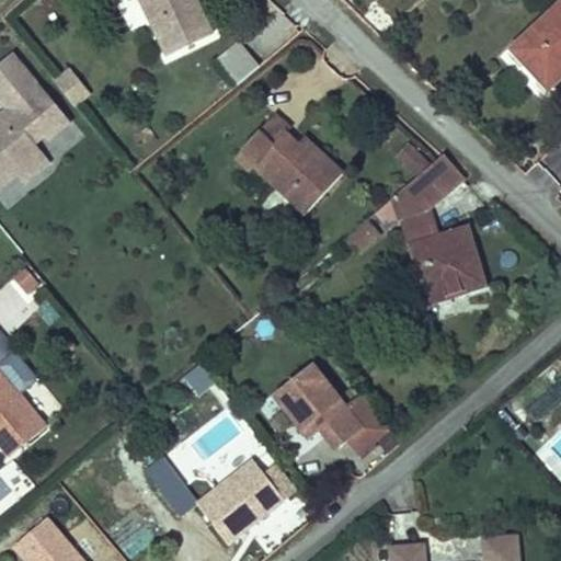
[(132,0),(172,68),(216,39),(192,0),(132,0)]
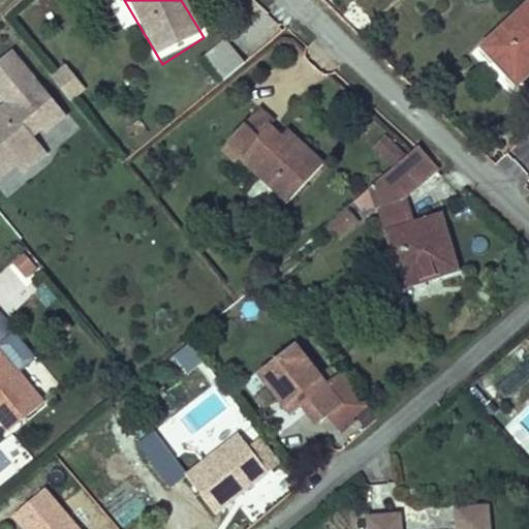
[(525,87),(528,83),(528,18),(492,54),(525,87)]
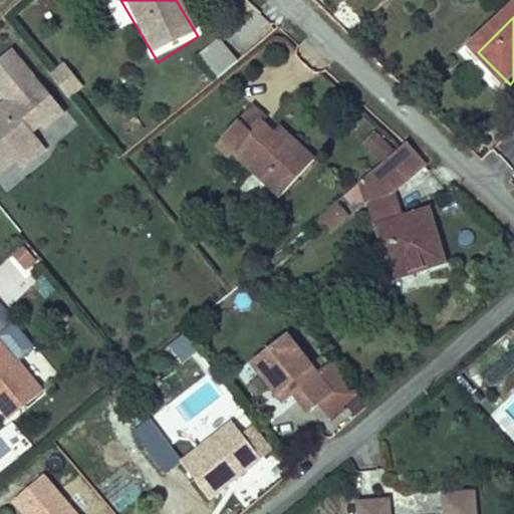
[(219,38),(197,55),(217,80),(238,63),(219,38)]
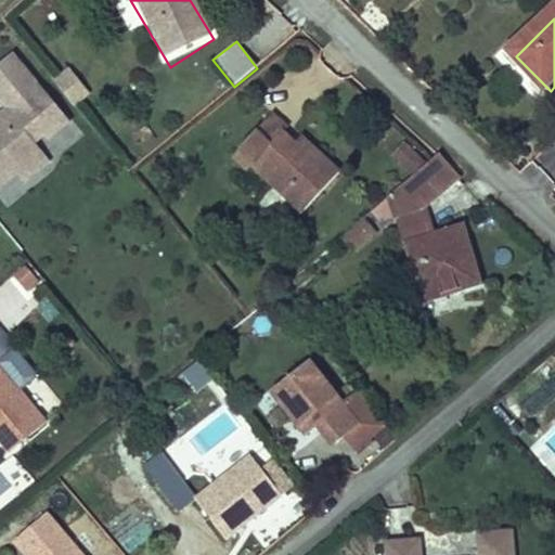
[(0,65),(0,107),(3,112),(0,113),(0,198),(5,206),(57,166),(51,157),(79,137),(15,53),(0,65)]
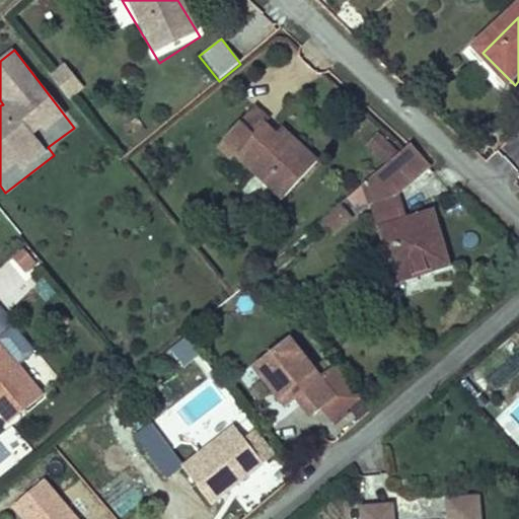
[(105,98),(88,74),(70,86),(87,109),(105,98)]
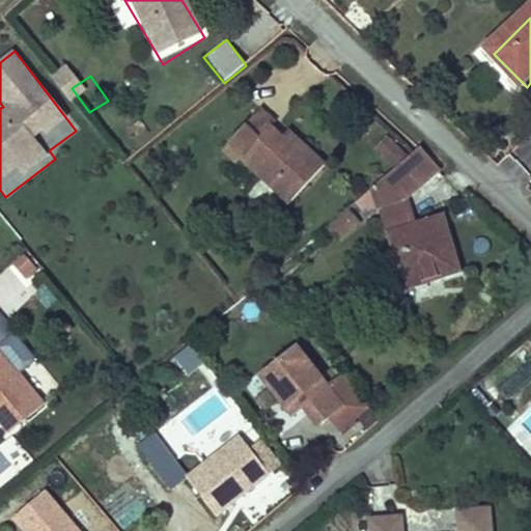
[(286,137),(291,129),(276,115),(231,159),(250,174),(254,170),(301,217),(342,177),(312,149),(307,156),(286,137)]
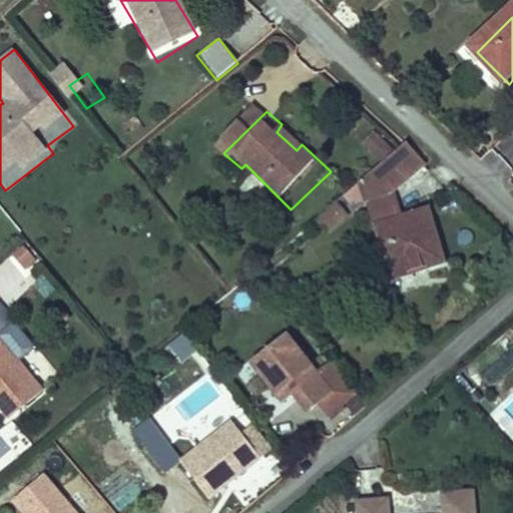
[(375,131),(361,145),(379,163),(394,149),(375,131)]
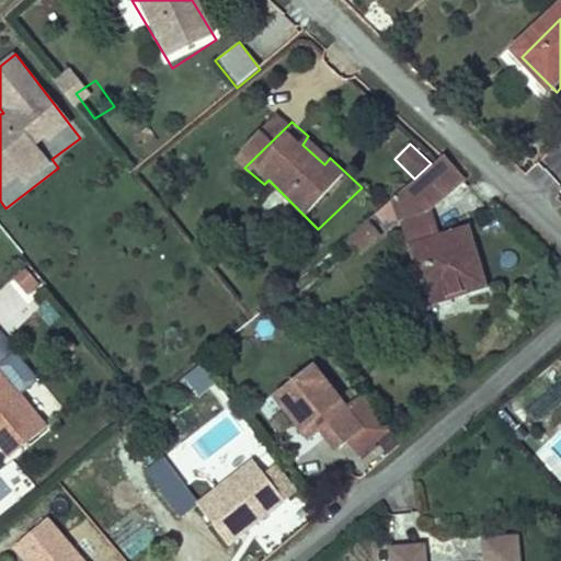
[(447,222),(478,198),(458,174),(412,212),(439,315),(504,301),(485,239),(450,248),(447,222)]
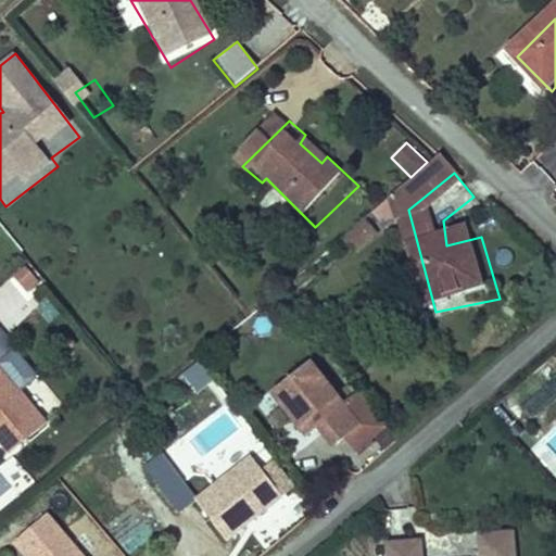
[(357,250),(377,236),(367,220),(346,235),(357,250)]
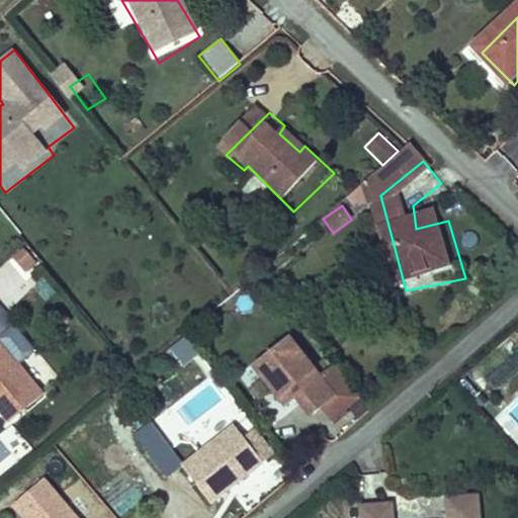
[(23,275),(36,264),(24,249),(11,260),(23,275)]
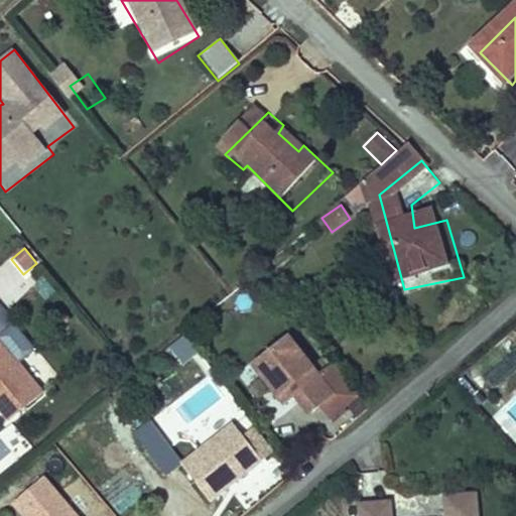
[(0,395),(18,417),(54,387),(6,331),(0,333),(0,395)]
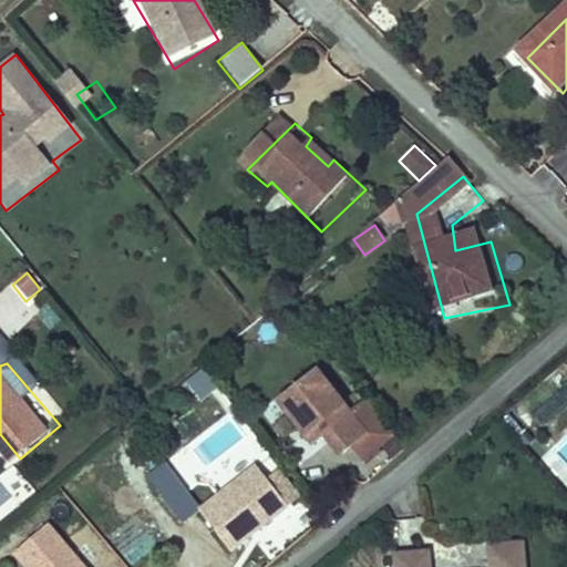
[(204,371),(186,384),(202,404),(218,391),(204,371)]
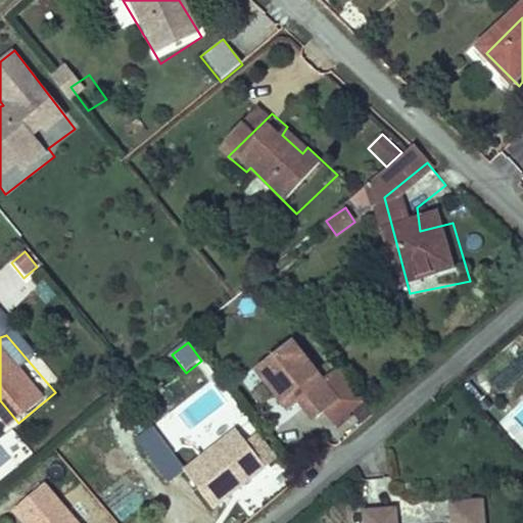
[(343,387),(307,348),(271,377),(303,415),(318,403),(332,422),(338,417),(352,434),(380,412),(353,378),(343,387)]
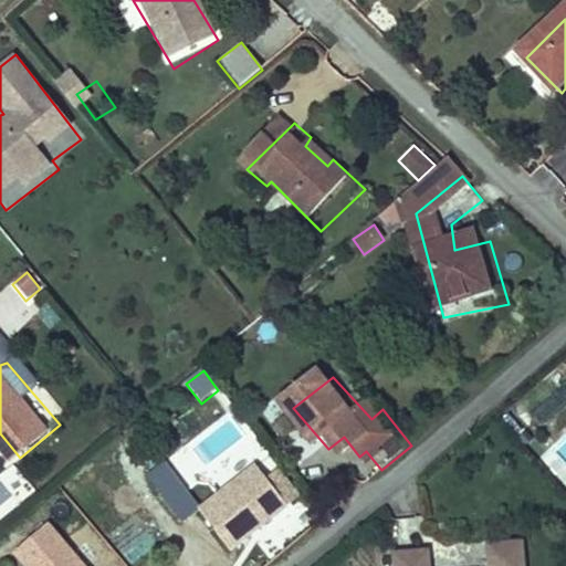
[(0,474),(0,520),(34,490),(12,464),(0,474)]
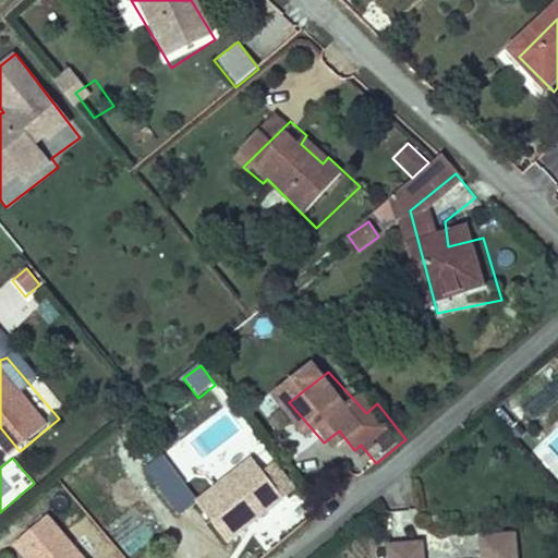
[(196,520),(213,507),(178,464),(161,476),(196,520)]
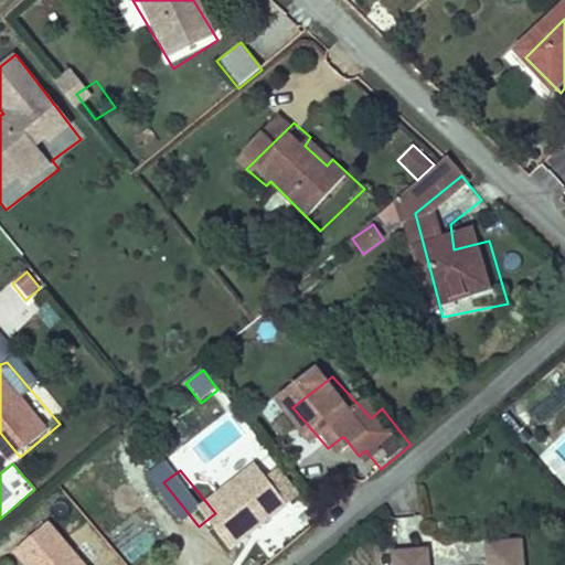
[(267,475),(215,513),(246,554),(299,512),(267,475)]
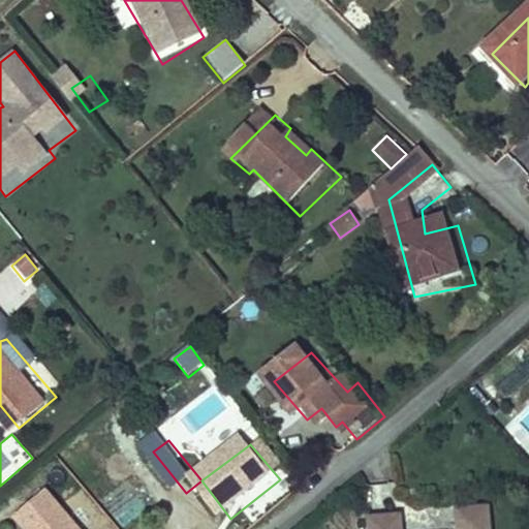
[(11,520),(19,528),(80,528),(45,490),(11,520)]
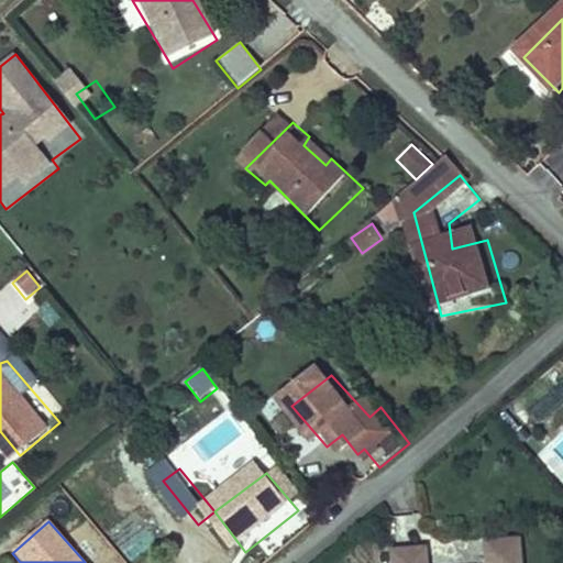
[(507,562),(441,562),(440,558),(411,561),(411,562),(534,562),(533,547),(506,550),(507,562)]
